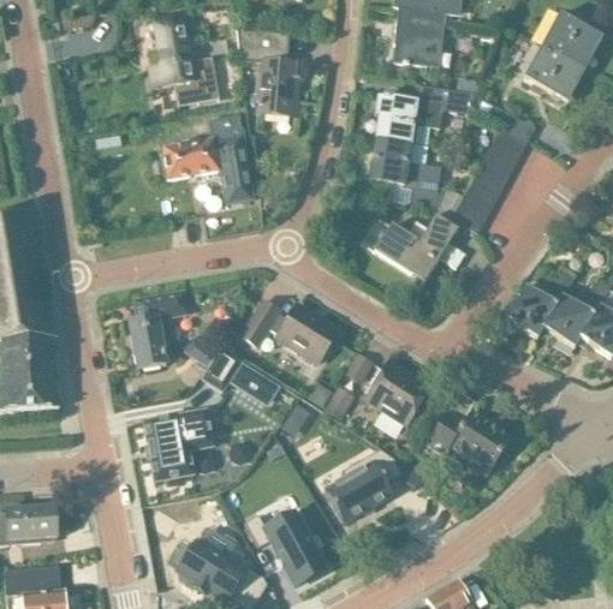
[(393,0),(393,5),(446,12),(446,11),(453,12),(454,0),(393,0)]
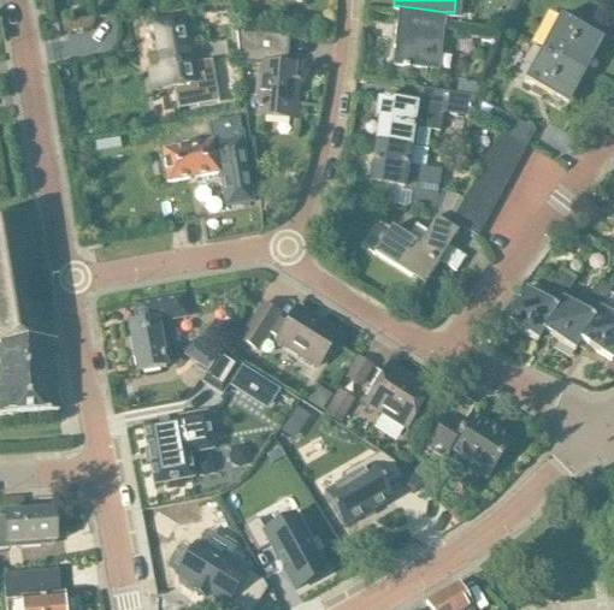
[(447,12),(394,5),(394,6),(399,6),(394,43),(396,45),(394,60),(431,65),(436,33),(441,34),(443,21),(446,22),(447,12)]
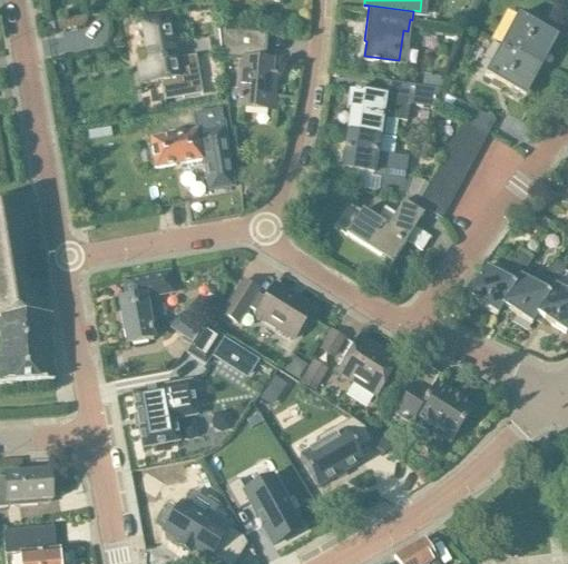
[(551,31),(517,12),(501,42),(535,61),(551,31)]
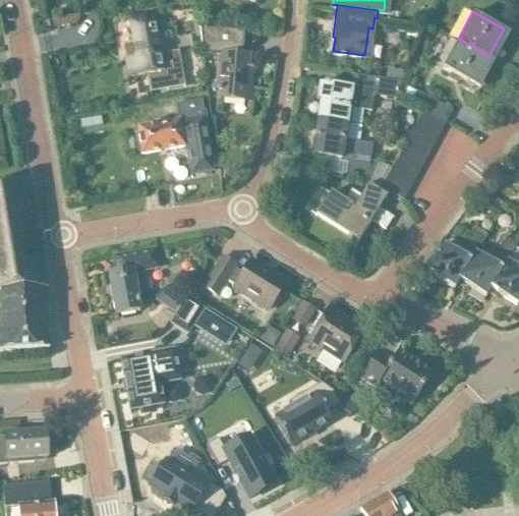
[(70,12),(54,14),(55,23),(71,21),(70,12)]
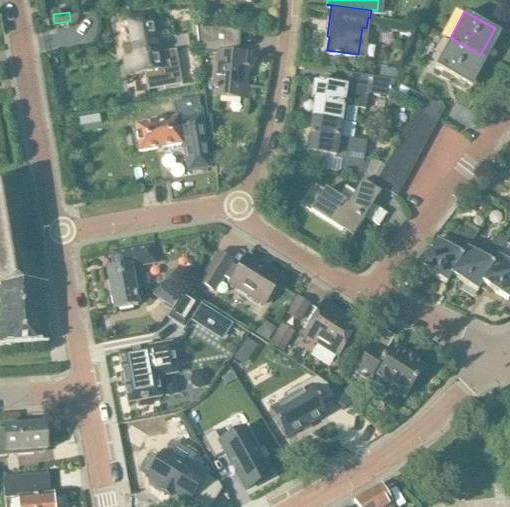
[(158,49),(152,12),(129,15),(135,53),(125,55),(127,73),(143,70),(145,79),(152,82),(172,78),(176,73),(172,51),(167,47),(158,49)]
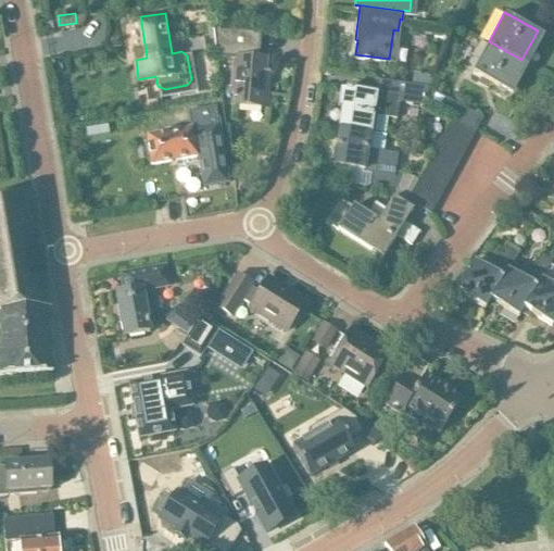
[(243,48),(244,27),(214,26),(216,53),(229,54),(237,54),(235,84),(227,83),(227,91),(235,92),(234,101),(263,103),(264,91),(267,91),(269,67),(265,67),(266,55),(243,53),(243,48)]
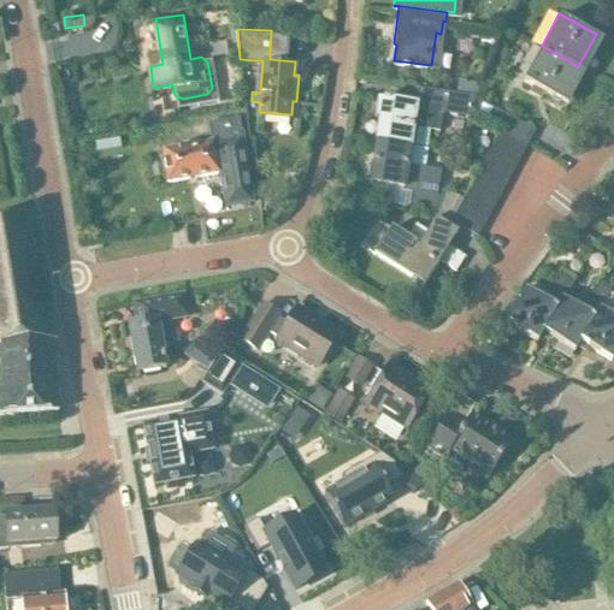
[(578,66),(542,46),(524,78),(560,99),(578,66)]
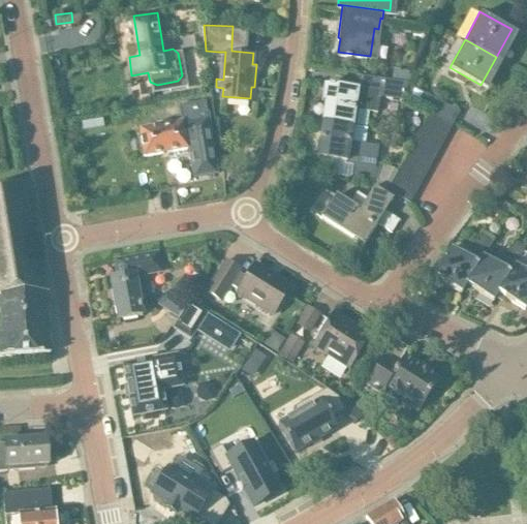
[(393,65),(392,76),(394,78),(411,80),(414,68),(395,66),(393,65)]
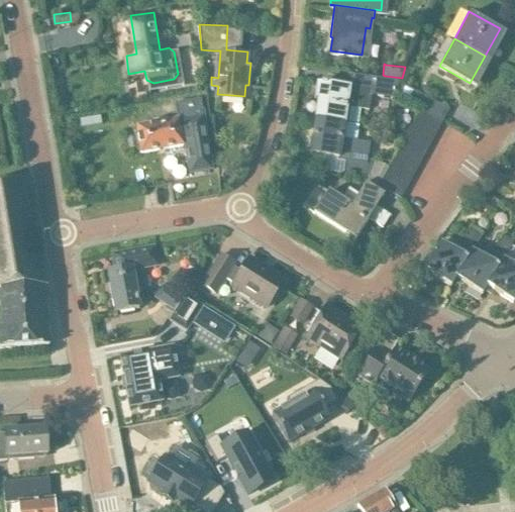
[(317,81),(315,96),(319,96),(316,115),(343,119),(358,121),(362,105),(371,107),(373,92),(397,96),(400,79),(384,77),(376,75),(352,73),(350,84),(321,79),(321,81),(317,81)]
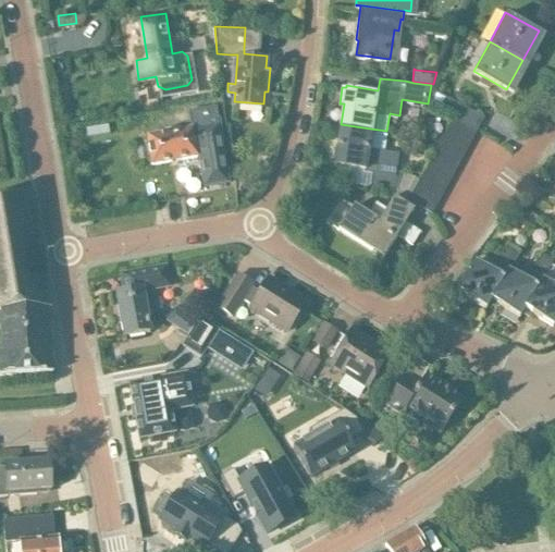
[(484,114),(434,87),(430,100),(453,113),(477,127),(484,114)]
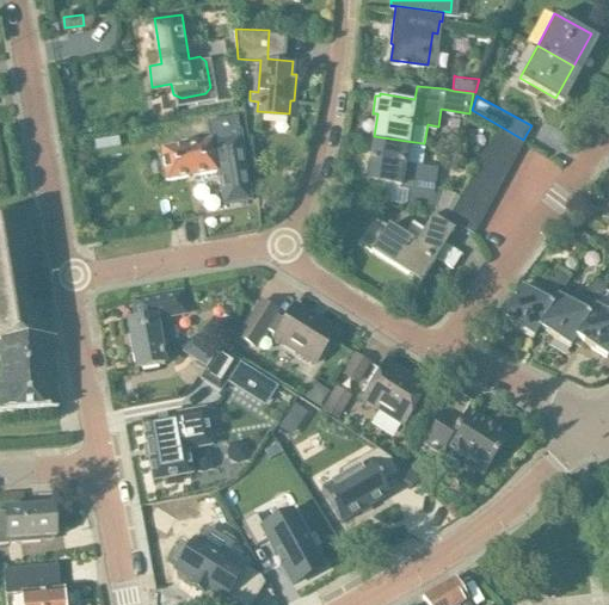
[(244,152),(239,124),(219,128),(221,142),(211,143),(211,139),(161,147),(167,177),(216,168),(214,153),(223,152),(223,155),(244,152)]
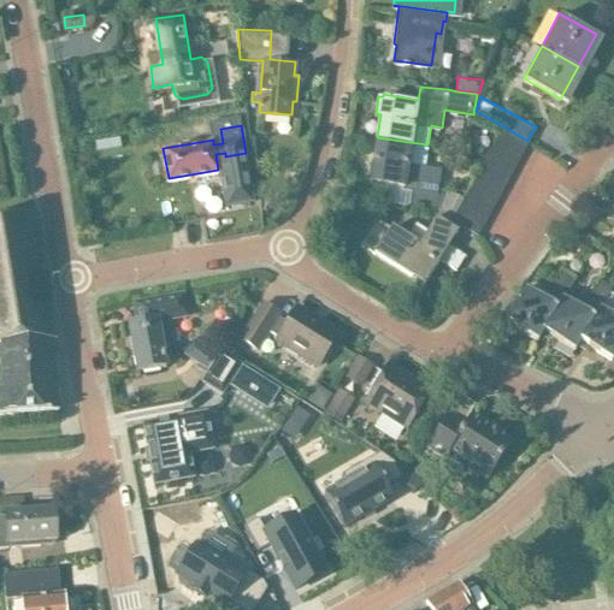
[(527,141),(501,125),(452,219),(479,232),(527,141)]
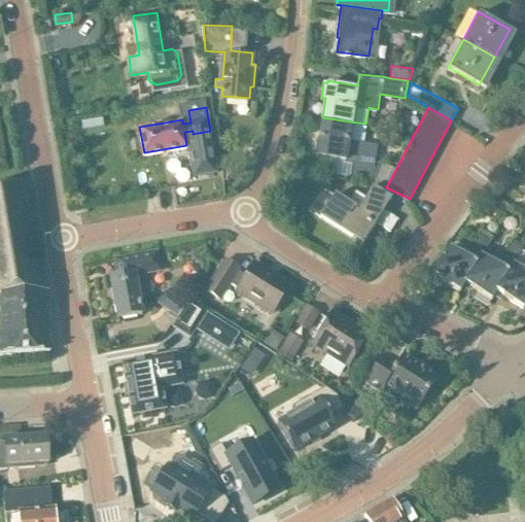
[(350,122),(322,117),(316,153),(343,158),(343,161),(350,162),(348,172),(377,176),(382,160),(375,159),(377,142),(363,140),(365,124),(350,122)]
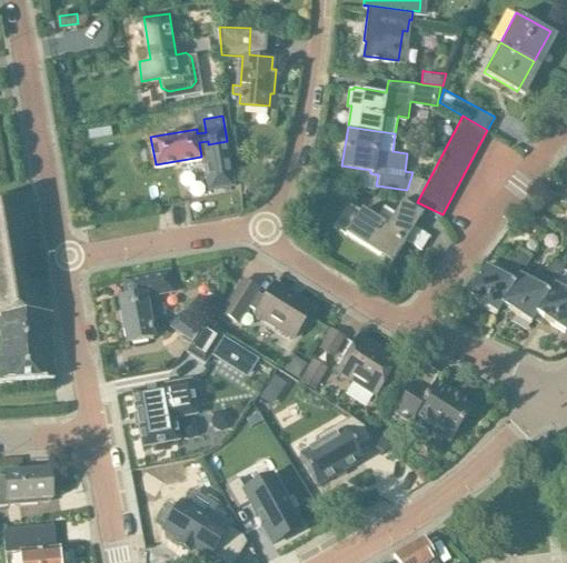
[(0,379),(56,376),(52,308),(35,194),(0,199),(0,312),(1,313),(3,352),(0,352),(0,379)]
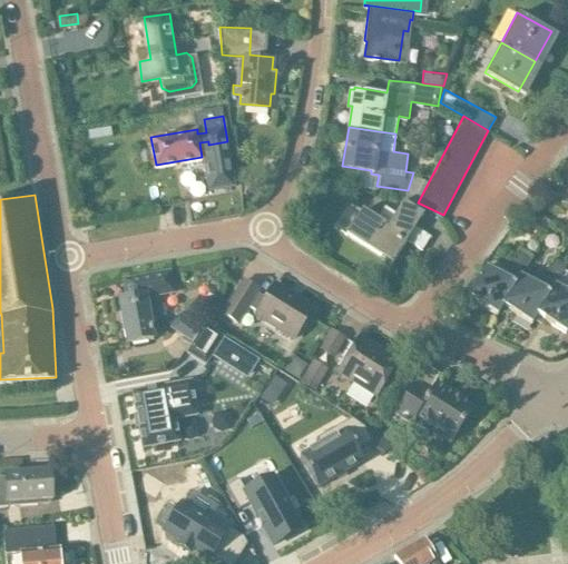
[(430,234),(415,224),(422,211),(403,199),(388,224),(362,208),(350,227),(394,257),(407,238),(421,247),(430,234)]
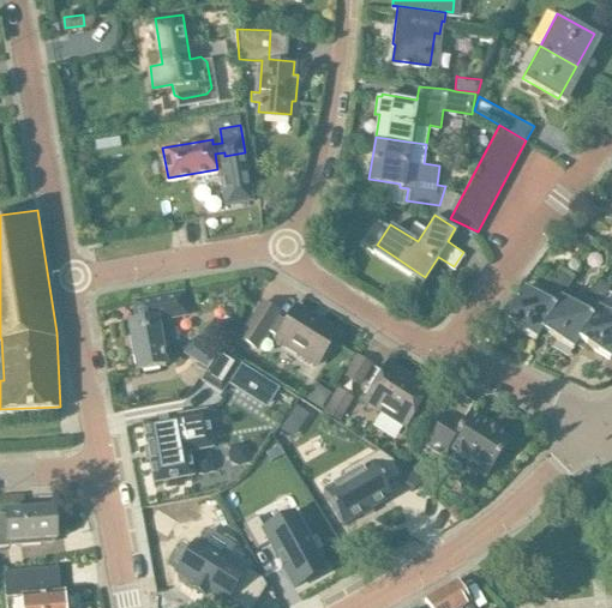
[(537,336),(541,327),(562,294),(574,274),(561,266),(547,289),(550,290),(545,298),(523,284),(504,317),(537,336)]
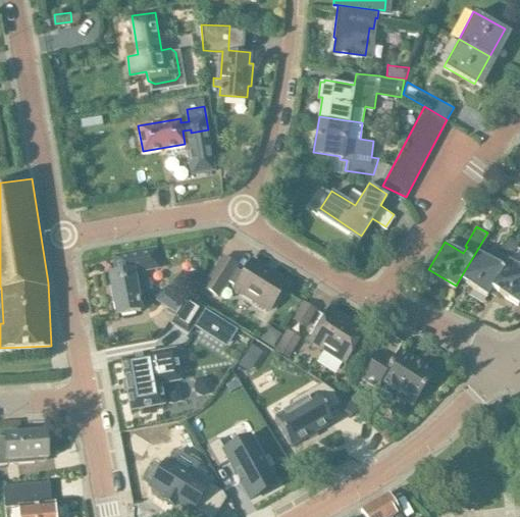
[(509,259),(519,241),(508,235),(496,255),(498,256),(495,261),(477,250),(460,278),(487,294),(491,286),(509,259)]
